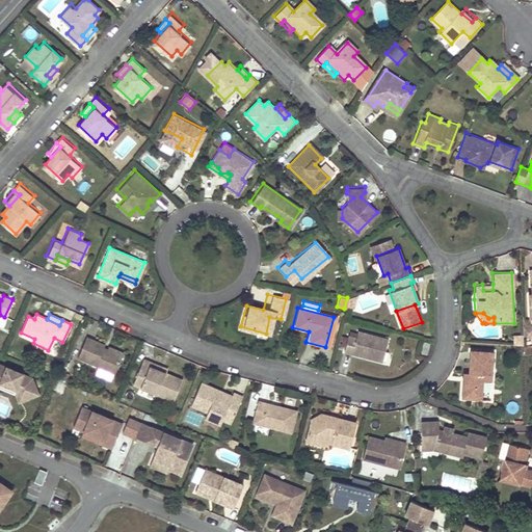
[(378,361),(384,338),(354,330),(353,337),(345,336),(341,351),(378,361)]
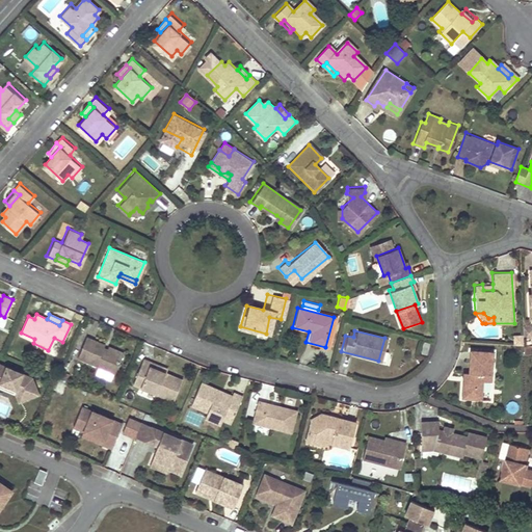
[(104,343),(85,335),(76,356),(112,372),(121,353),(103,346),(104,343)]
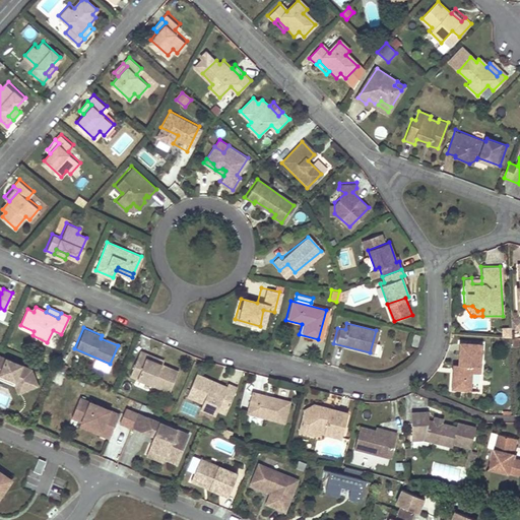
[(416,347),(419,336),(414,334),(411,345),(416,347)]
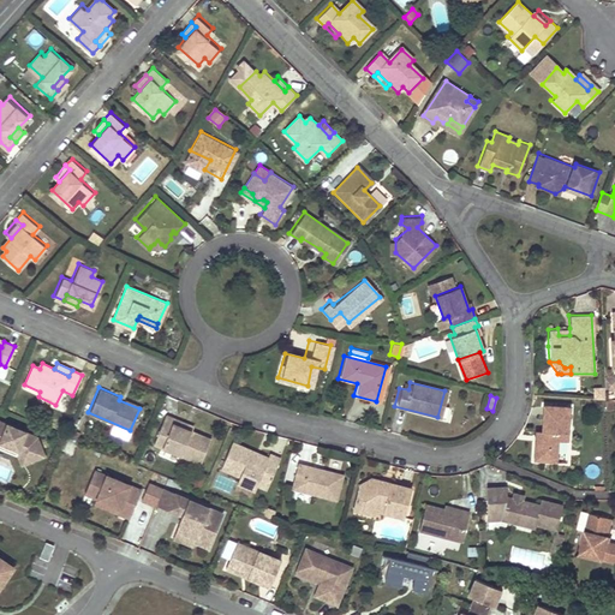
[(119,400),(139,408),(141,405),(120,396),(119,400)]
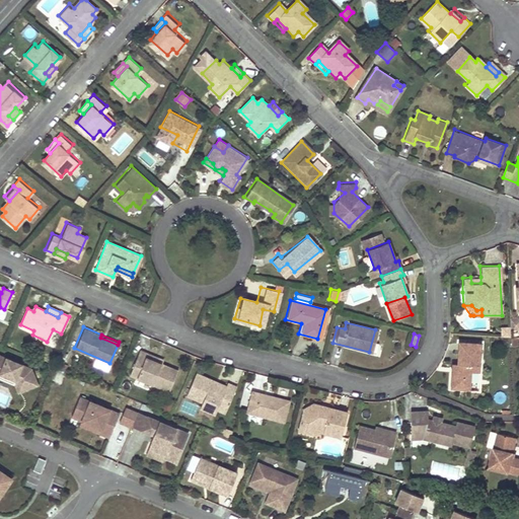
[(456,364),(450,363),(449,371),(455,371),(454,379),(449,378),(449,388),(468,389),(470,371),(477,371),(479,343),(457,342),(456,364)]
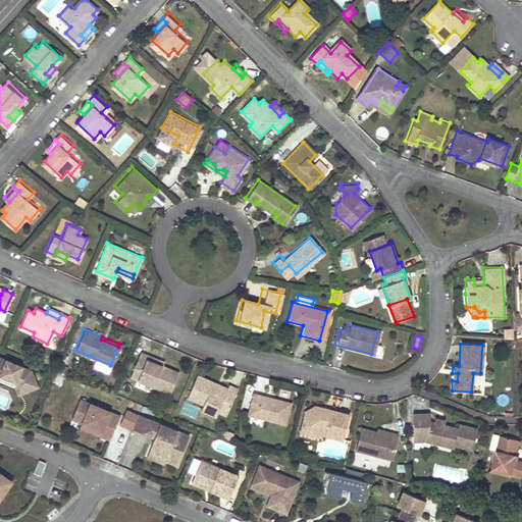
[(146,353),(141,350),(136,362),(142,365),(146,357),(162,364),(164,360),(146,353)]
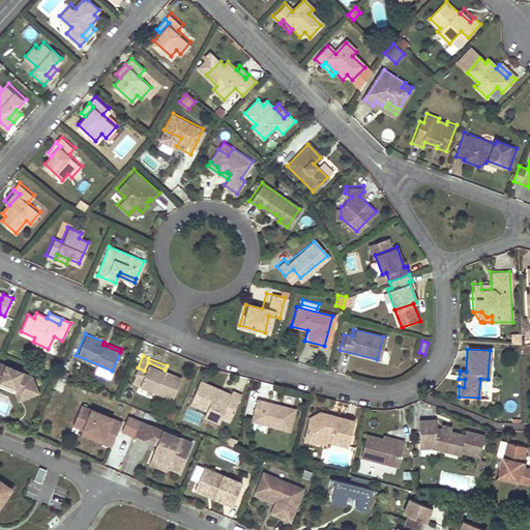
[(165,370),(148,362),(144,371),(138,367),(130,382),(170,399),(180,376),(165,370)]
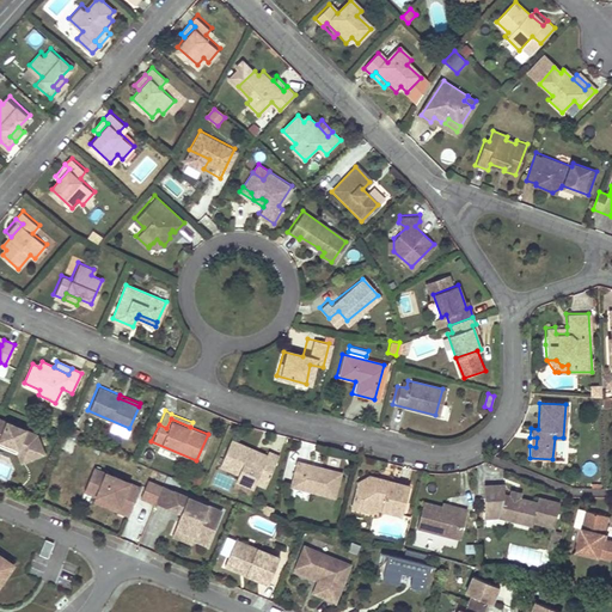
[(44,456),(37,436),(0,420),(0,442),(22,452),(26,463),(44,456)]
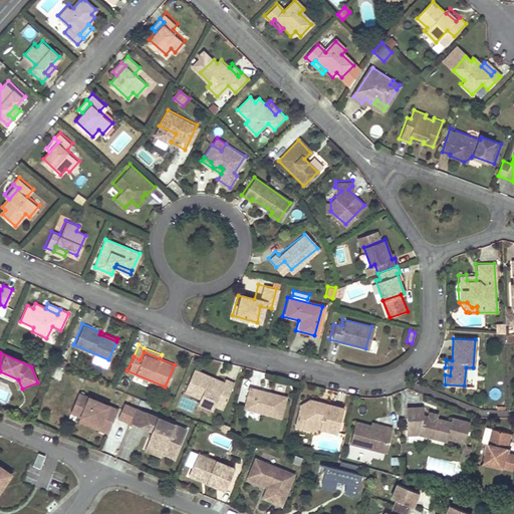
[(209,375),(193,368),(184,391),(198,398),(197,402),(210,408),(212,403),(213,399),(222,403),(231,382),(223,378),(222,381),(217,379),(215,382),(208,378),(209,375)]
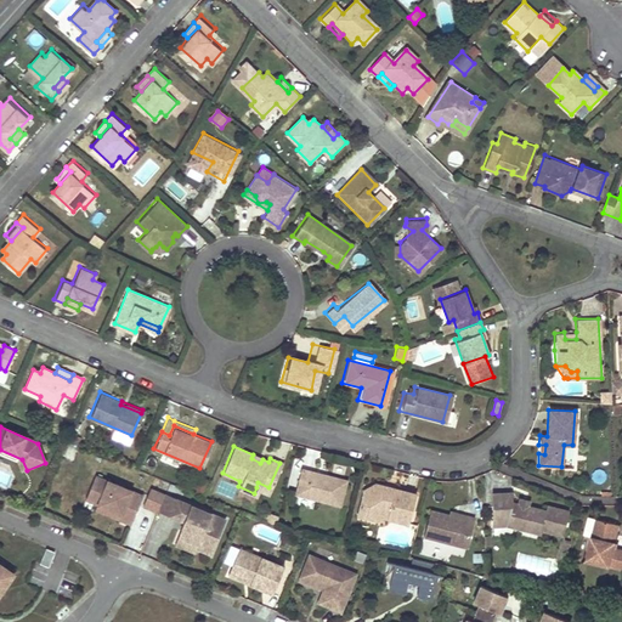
[(22,459),(0,450),(0,454),(18,463),(22,473),(27,470),(22,459)]
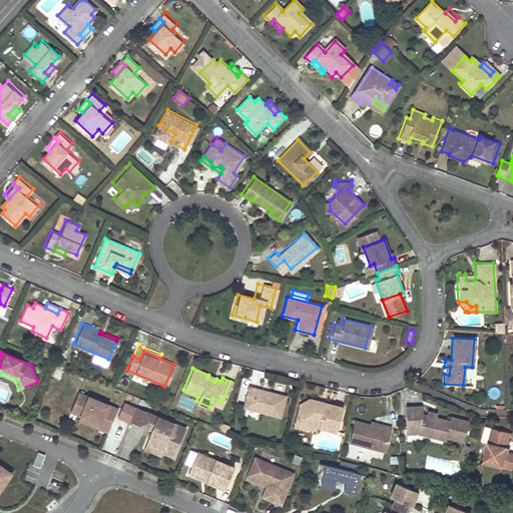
[(285,395),(247,386),(242,406),(259,410),(260,407),(273,411),(272,414),(280,416),(285,395)]
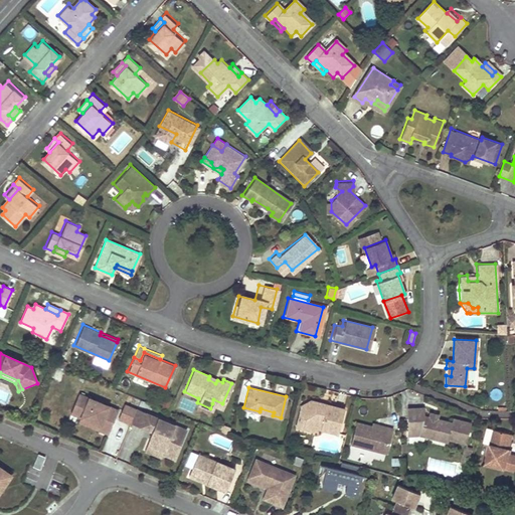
[(114,418),(118,410),(78,394),(72,407),(82,412),(79,418),(109,432),(113,422),(110,421),(112,417),(114,418)]
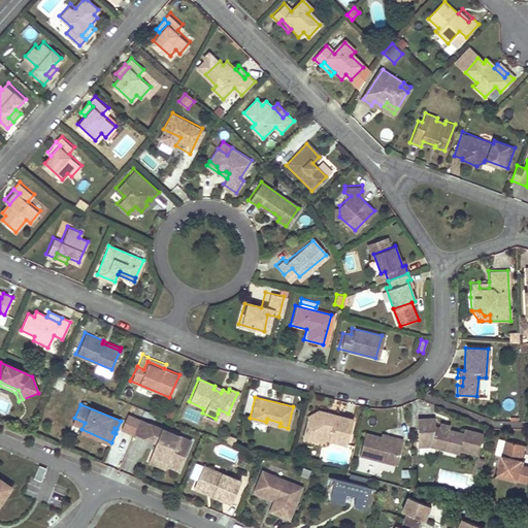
[(325,410),(318,408),(317,414),(311,417),(306,416),(300,436),(314,440),(315,435),(320,433),(328,435),(327,439),(343,444),(351,417),(338,414),(334,417),(329,416),(325,410)]
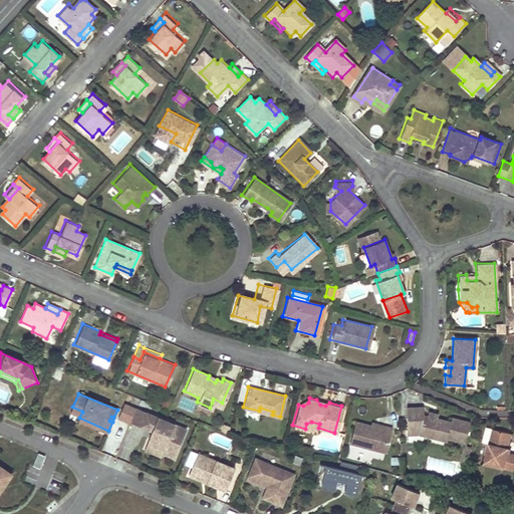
[(309,398),(298,405),(303,406),(308,403),(309,398)]
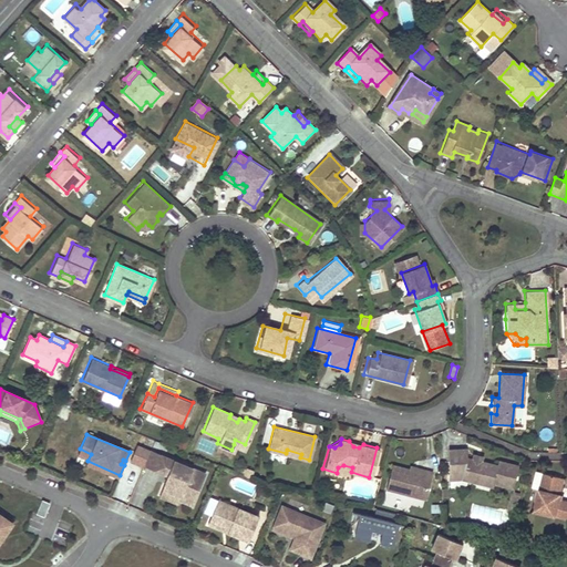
[(462,447),(447,447),(447,478),(457,478),(492,486),(492,484),(511,487),(516,464),(497,460),(496,464),(481,460),(470,457),(463,454),(462,447)]
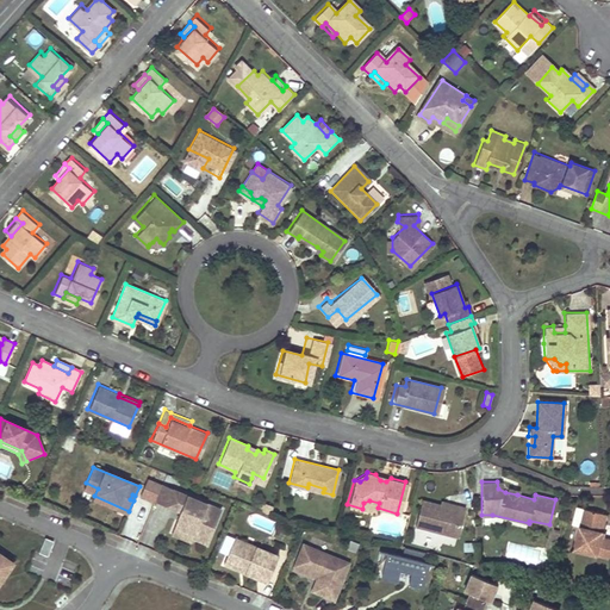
[(94,496),(98,489),(86,483),(83,491),(94,496)]
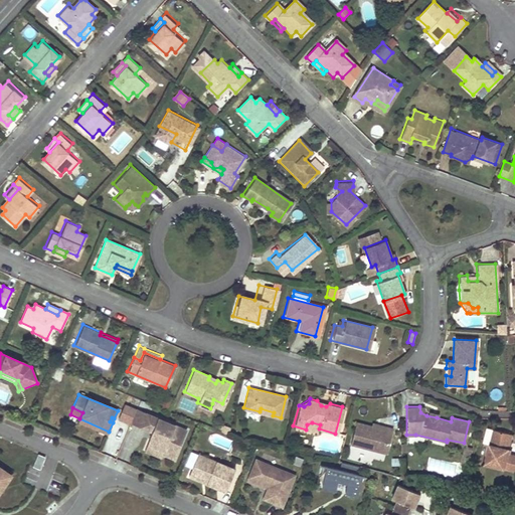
[(174,460),(186,432),(137,410),(131,423),(153,433),(150,440),(153,448),(163,452),(162,455),(174,460)]
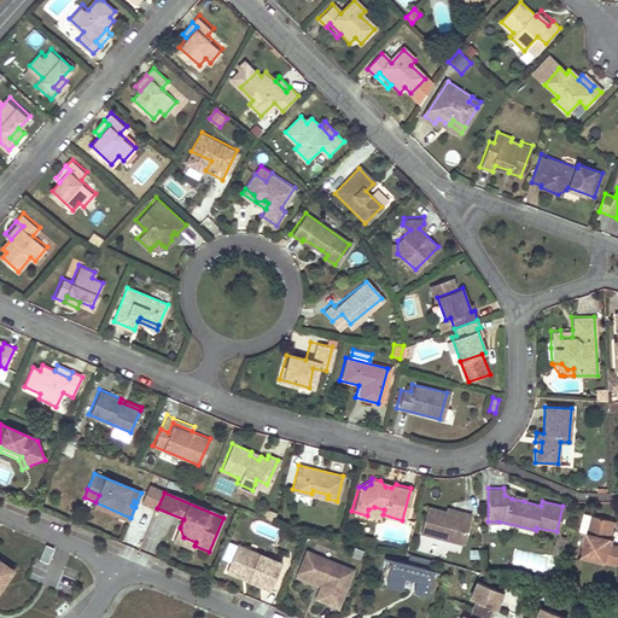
[(127,526),(130,518),(95,502),(93,508),(117,518),(116,522),(127,526)]
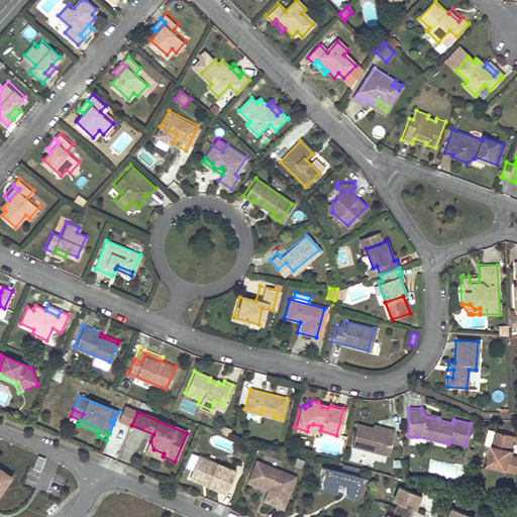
[(372,425),(356,421),(351,445),(386,453),(392,428),(384,426),(384,429),(372,425)]
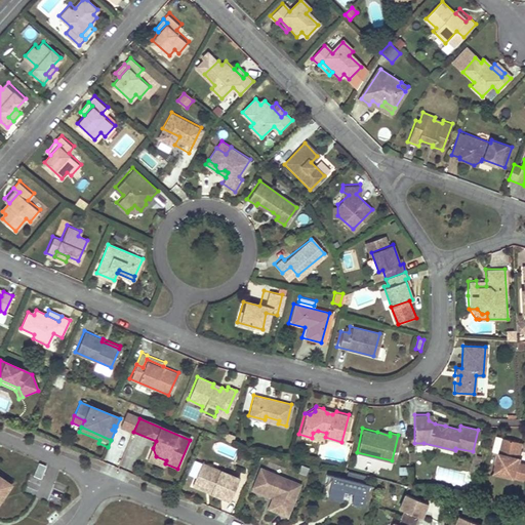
[(513,455),(516,440),(493,435),(489,451),(497,453),(493,472),(492,477),(509,481),(510,475),(524,479),(524,462),(518,461),(519,456),(513,455)]
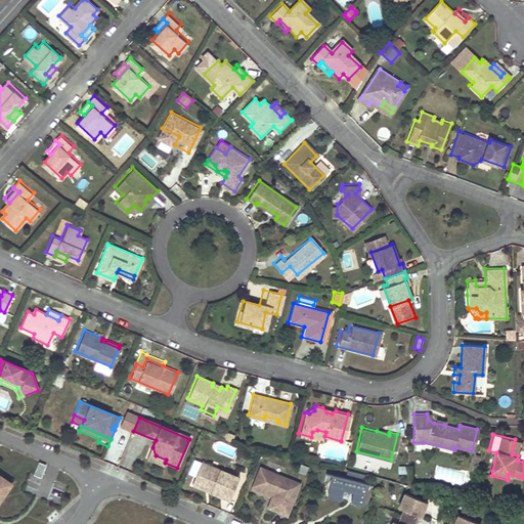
[(521,440),(515,439),(512,454),(518,455),(521,440)]
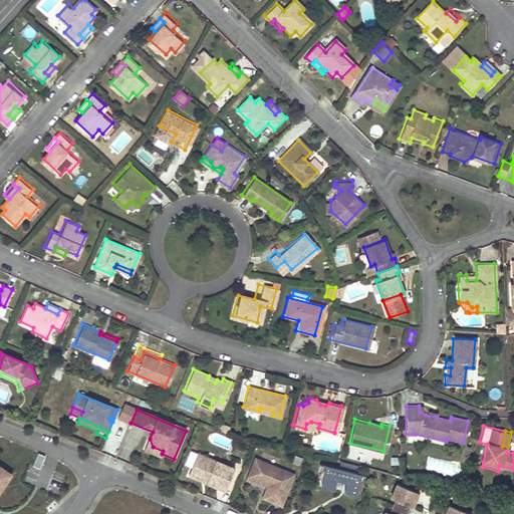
[(153,447),(150,439),(145,451),(160,458),(162,454),(163,451),(153,447)]
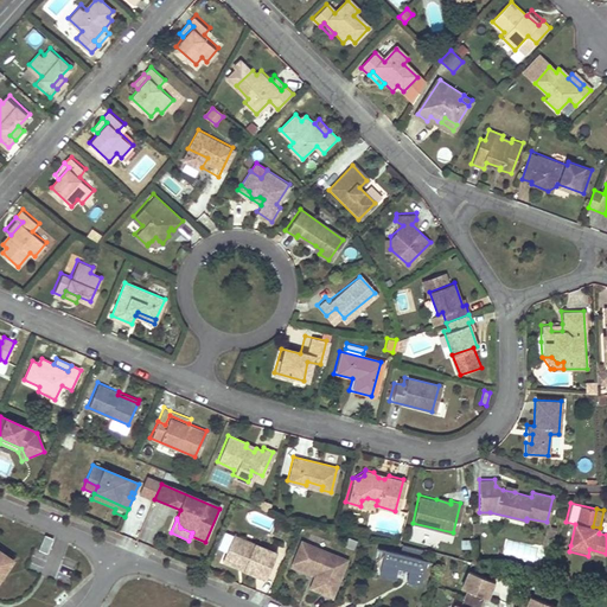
[(544,538),(551,541),(554,531),(547,530),(544,538)]
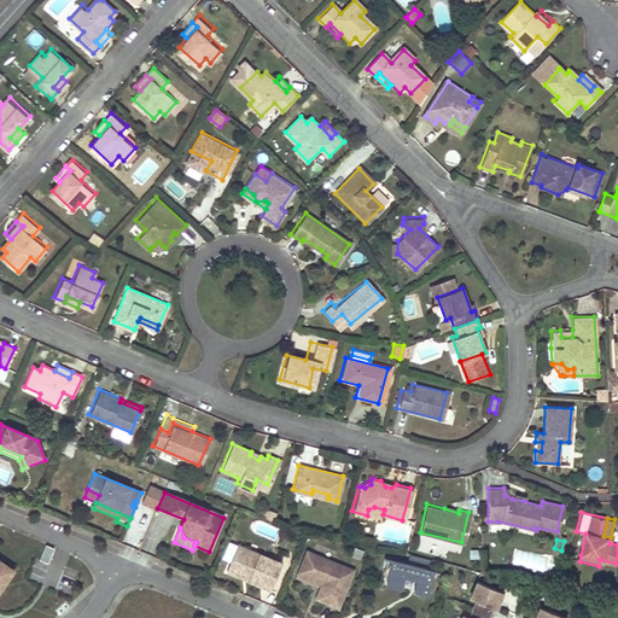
[(244,553),(246,547),(235,542),(233,549),(244,553)]
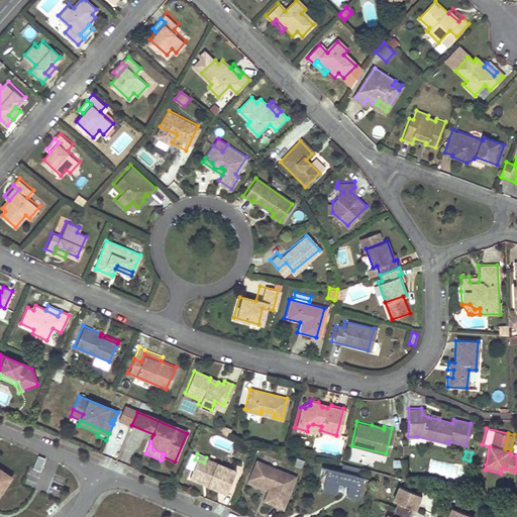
[(41,472),(46,459),(38,456),(33,469),(41,472)]
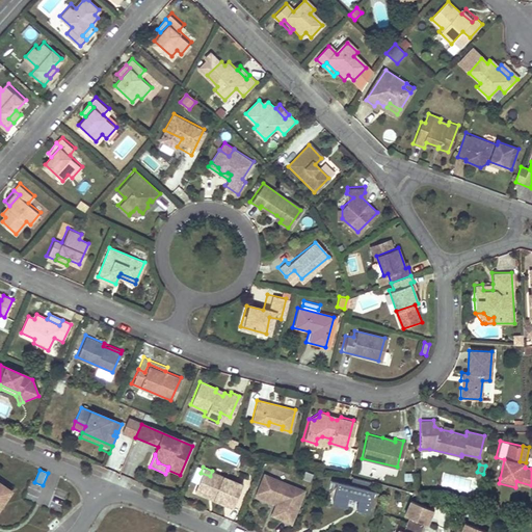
[(232,505),(241,482),(212,471),(210,476),(201,473),(193,489),(204,494),(209,491),(213,494),(212,497),(232,505)]
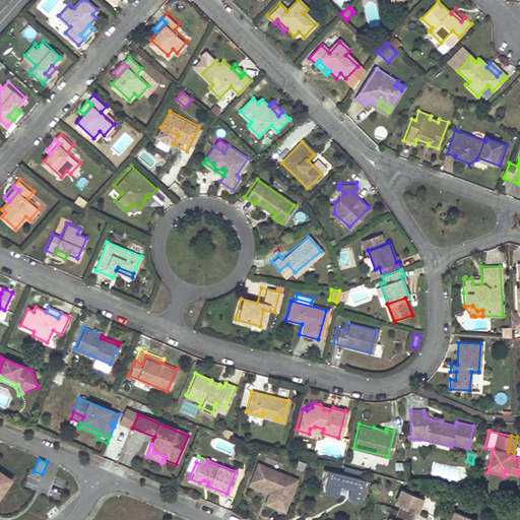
[(280,511),(294,480),(255,464),(246,484),(263,492),(265,490),(267,491),(266,493),(262,504),(280,511)]
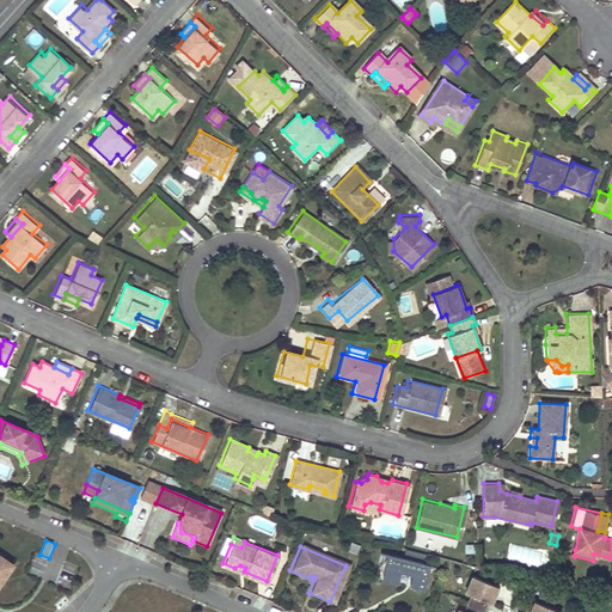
[(421,564),(423,557),(399,551),(398,558),(421,564)]
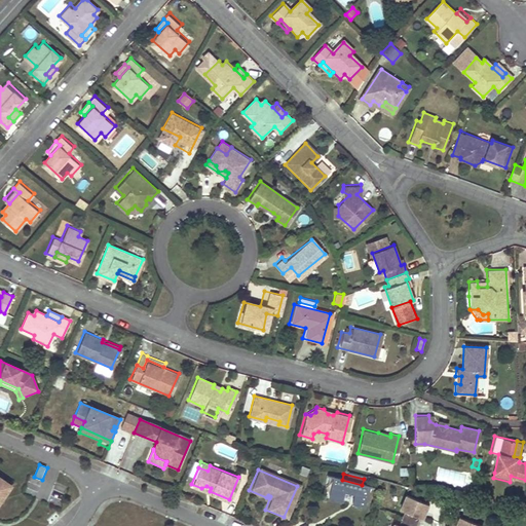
[(361,505),(365,486),(362,485),(342,480),(331,477),(326,496),(338,499),(340,491),(350,493),(348,502),(361,505)]
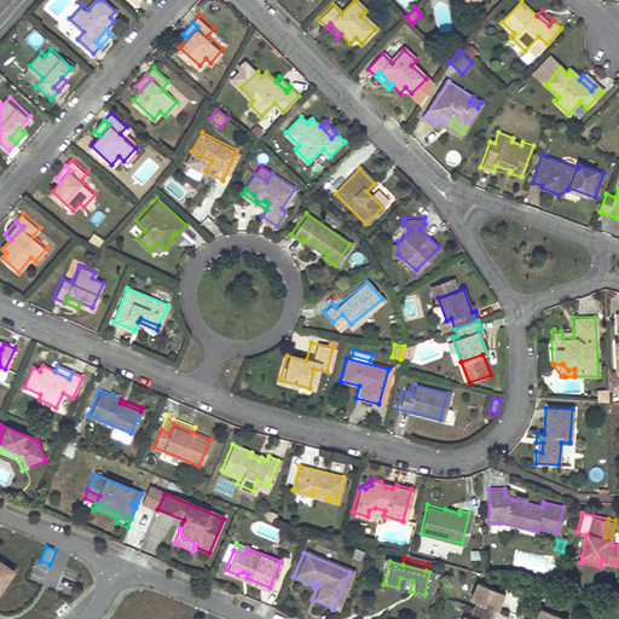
[(0,589),(12,572),(7,568),(0,578),(0,589)]
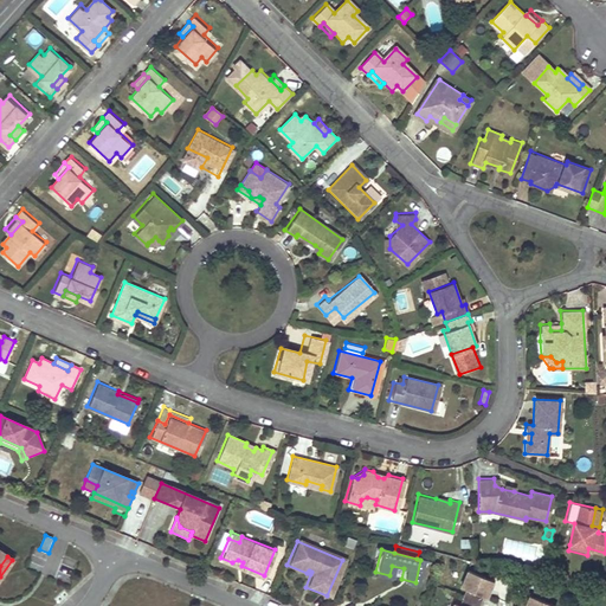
[(485,598),(492,581),(468,571),(461,587),(465,590),(462,598),(479,605),(483,597),(485,598)]
